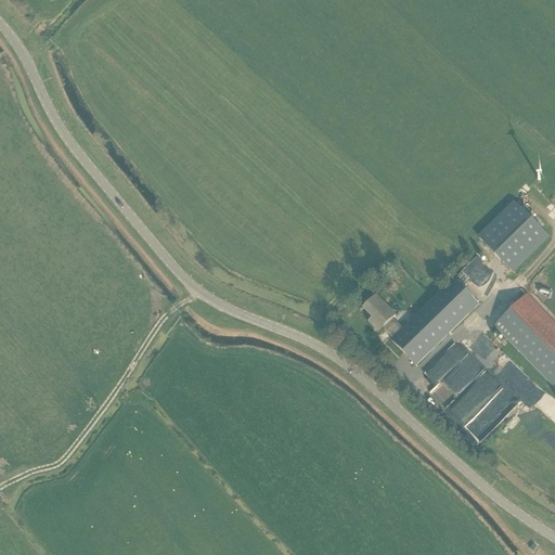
[(549,237),(515,203),(479,239),(512,272),(549,237)]
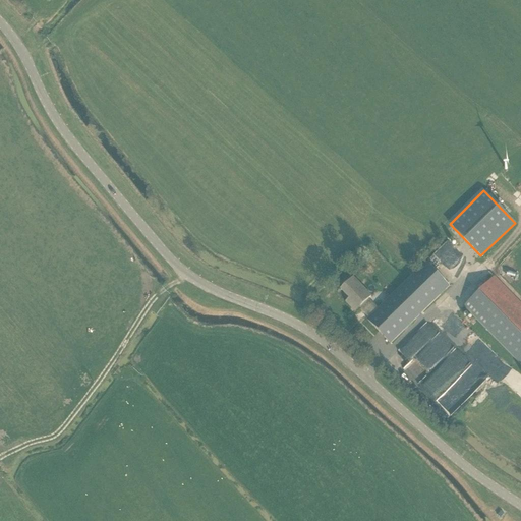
[(391,344),(477,259),(454,235),(378,308),(368,299),(371,296),(353,278),(341,290),(350,299),(346,302),(355,312),(359,308),(368,319),(367,320),(391,344)]
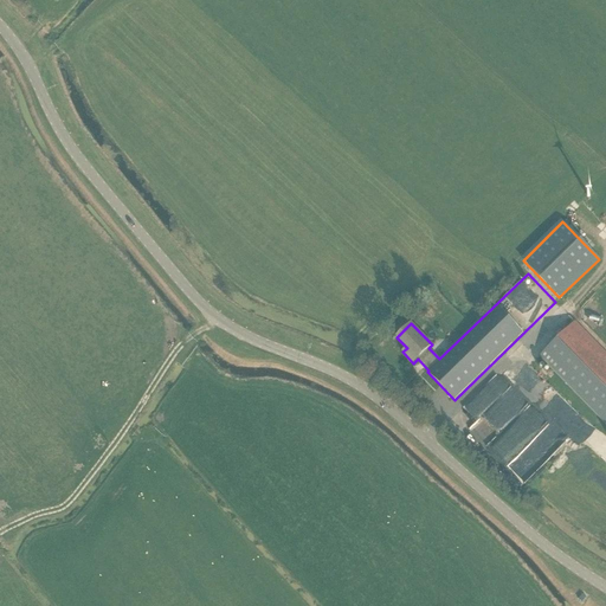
[(540,358),(561,379),(599,418),(605,410),(605,354),(575,322),(540,358)]
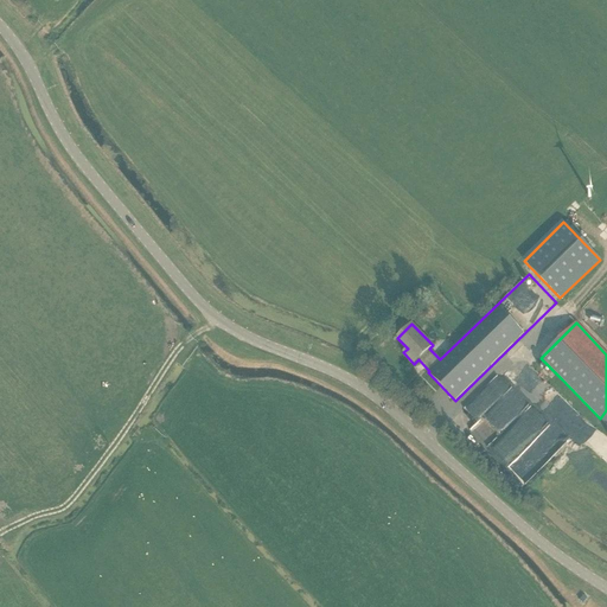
[(485,408),(496,397),(489,390),(478,401),(485,408)]
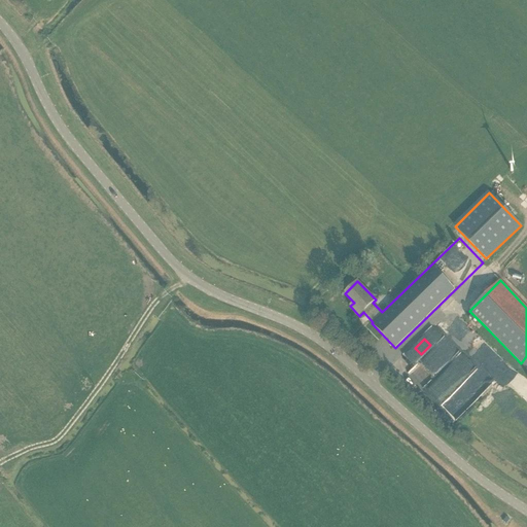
[(494,386),(492,383),(475,400),(485,410),(512,383),(514,384),(521,378),(512,369),(494,386)]
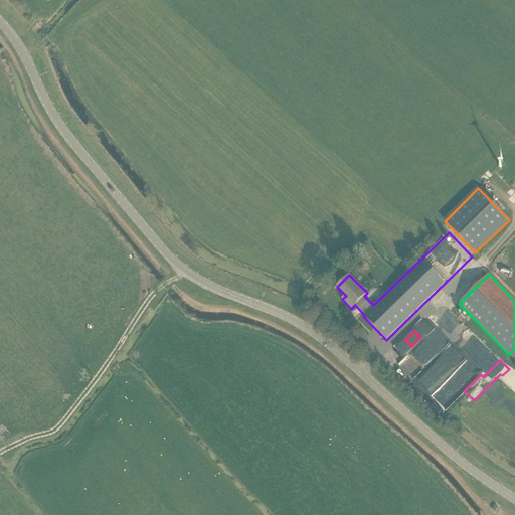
[(430,377),(420,386),(430,396),(450,378),(441,368),(431,378),(430,377)]
